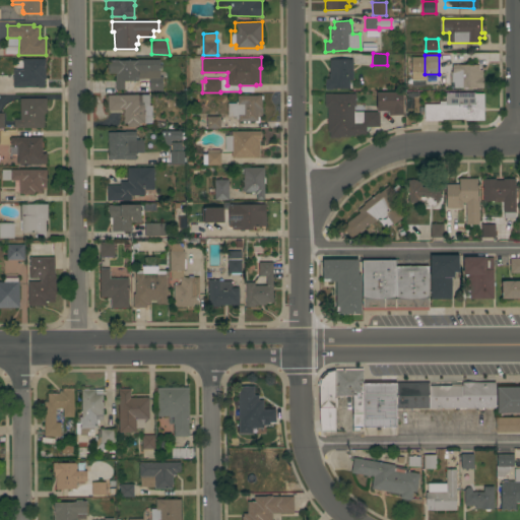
[(45,58),(45,78),(45,85),(43,85),(43,86),(13,86),(13,73),(23,73),(23,58),(45,58)]
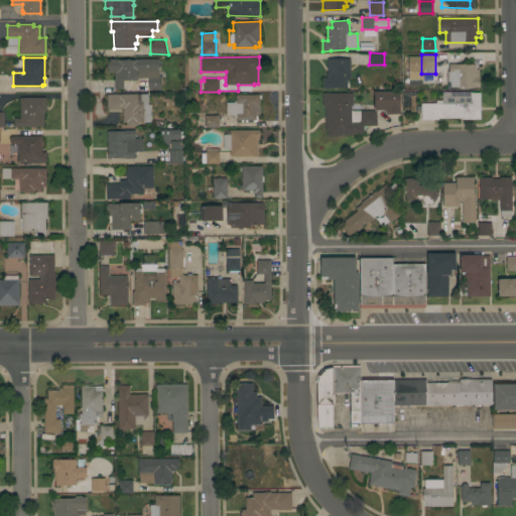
[(158,76),(161,76),(161,90),(148,90),(149,78),(137,77),(137,80),(123,80),(123,89),(115,89),(115,72),(107,72),(108,68),(106,67),(106,63),(108,62),(108,58),(136,59),(136,58),(158,58),(158,76)]
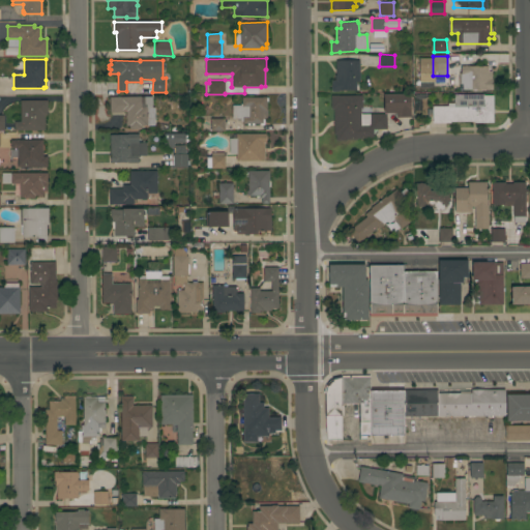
[(356,81),(356,89),(339,90),(339,91),(331,91),(331,80),(335,80),(335,75),(336,75),(336,60),(359,60),(360,81),(356,81)]
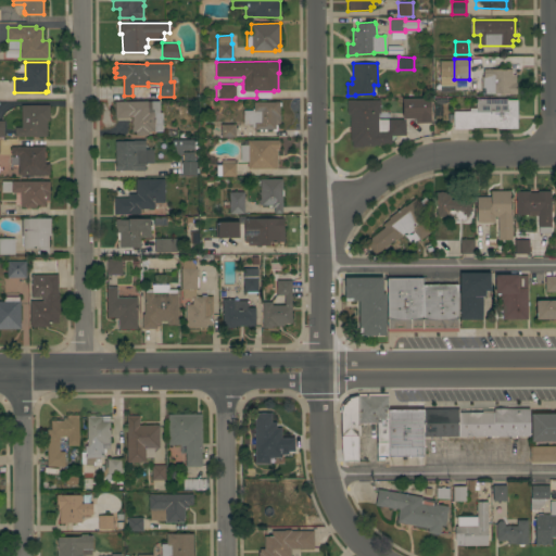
[(513,74),(516,74),(516,83),(517,83),(517,93),(485,93),(485,88),(482,88),(482,76),(483,76),(483,68),(492,68),(513,68),(513,74)]
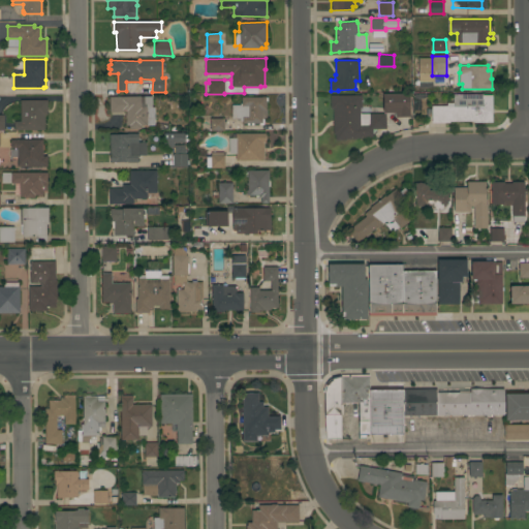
[(386,113),(382,113),(382,93),(410,93),(410,116),(394,116),(394,113),(386,113)]
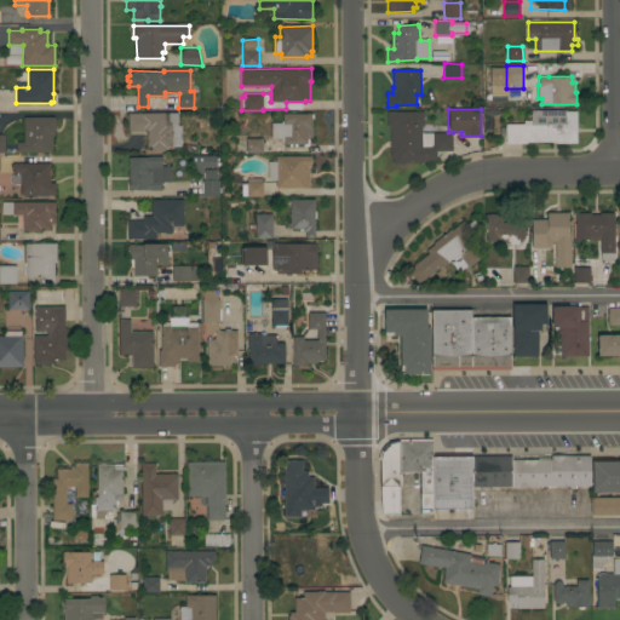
[(555,143),(555,142),(527,142),(527,143),(506,143),(506,139),(500,139),(500,127),(506,127),(505,124),(523,124),(523,120),(530,120),(530,109),(566,109),(566,112),(577,112),(577,143),(555,143)]
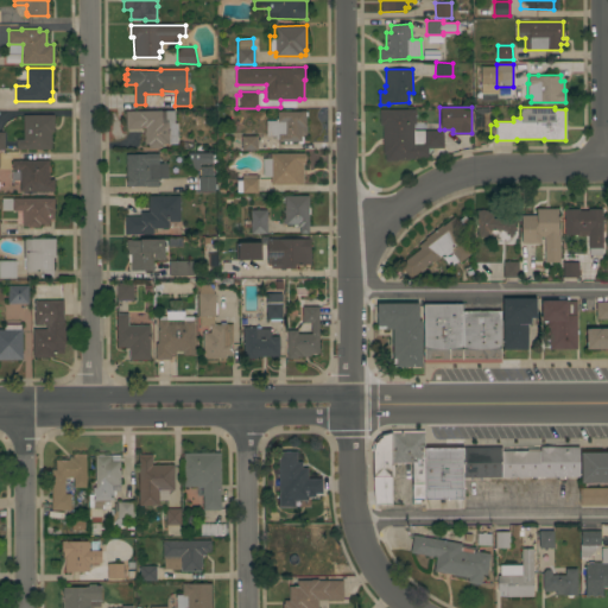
[(175,109),(175,122),(177,122),(178,143),(162,144),(162,147),(149,147),(149,144),(145,144),(145,127),(140,127),(140,128),(126,128),(126,111),(175,109)]
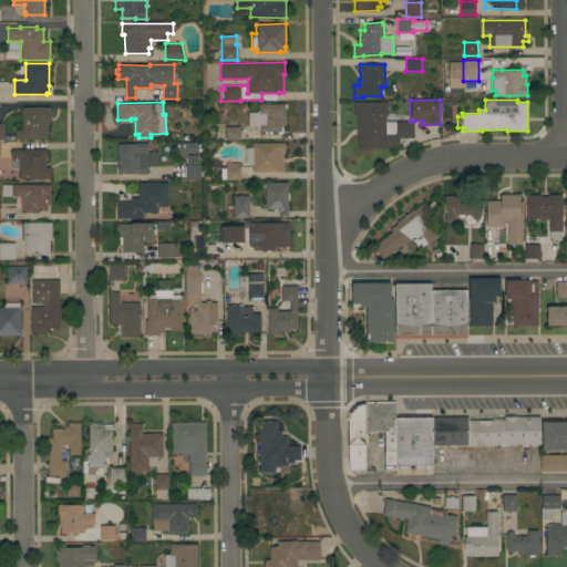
[(414,121),(414,137),(400,137),(400,145),(390,145),(390,148),(370,148),(370,150),(360,150),(360,143),(358,143),(358,115),(354,115),(354,102),(388,102),(388,115),(385,115),(385,133),(394,133),(394,121),(410,121),(414,121)]
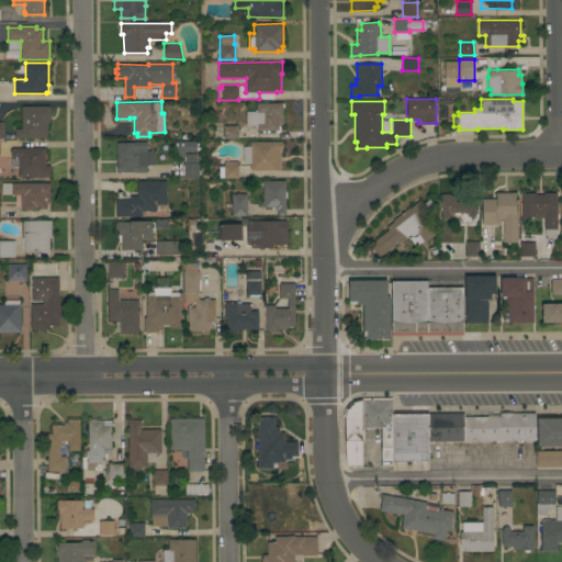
[(282,115),(283,115),(283,125),(280,125),(280,132),(276,132),(276,131),(269,131),(269,132),(267,132),(267,131),(265,131),(265,132),(262,132),(262,131),(258,131),(258,128),(255,128),(255,125),(246,125),(246,111),(257,111),(257,102),(282,102),(282,115)]
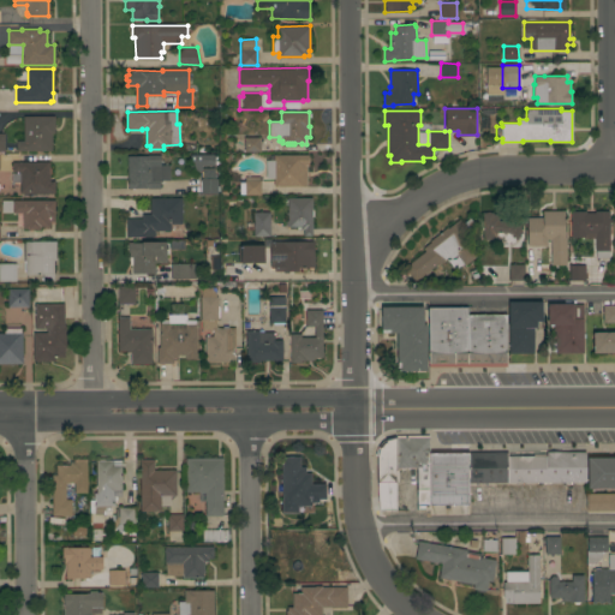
[(55,115),(55,133),(52,133),(52,150),(17,150),(17,141),(24,141),(24,115),(55,115)]
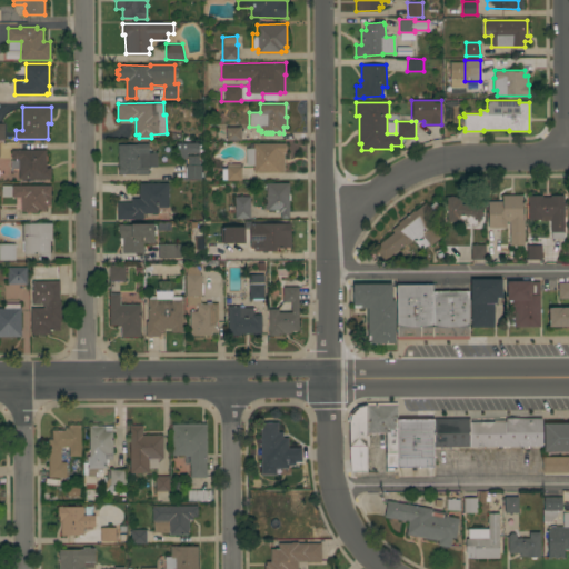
[(227,140),(227,127),(241,127),(241,140),(227,140)]
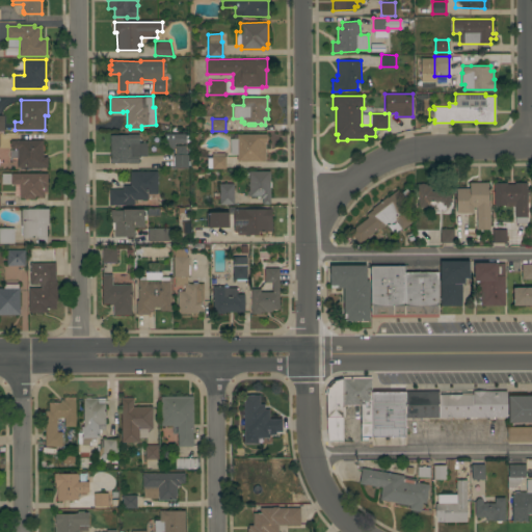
[(186,142),(175,142),(175,148),(164,148),(164,133),(186,133),(186,142)]
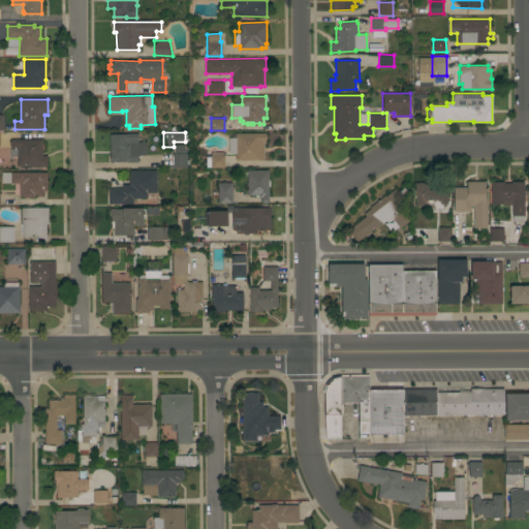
[(236,160),(236,153),(229,154),(229,137),(235,137),(235,133),(265,132),(265,142),(263,142),(263,159),(236,160)]
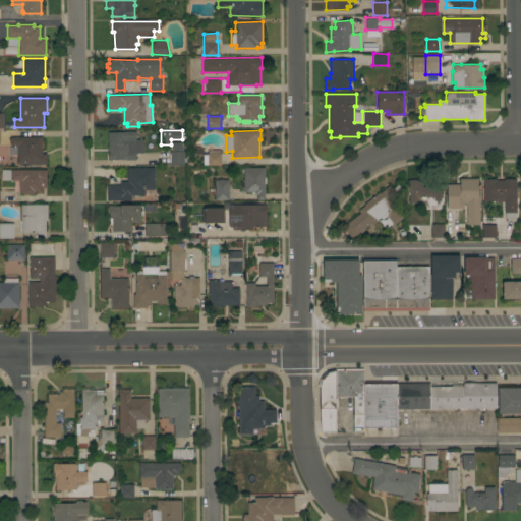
[(135,131),(136,139),(143,139),(143,152),(135,153),(135,159),(125,160),(125,159),(113,160),(109,160),(108,132),(135,131)]
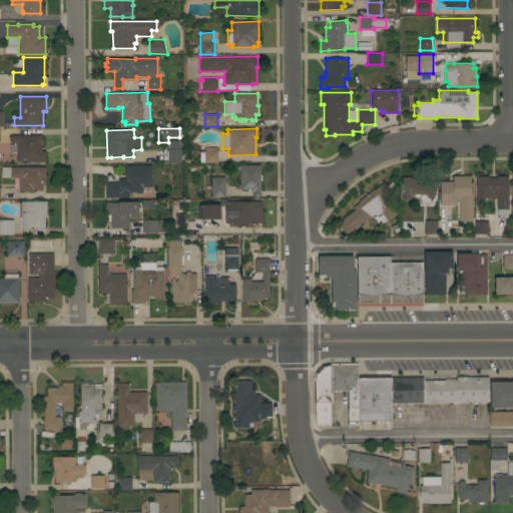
[(41,134),(41,139),(42,139),(42,144),(41,144),(41,151),(45,151),(45,160),(17,161),(17,143),(11,143),(11,135),(41,134)]
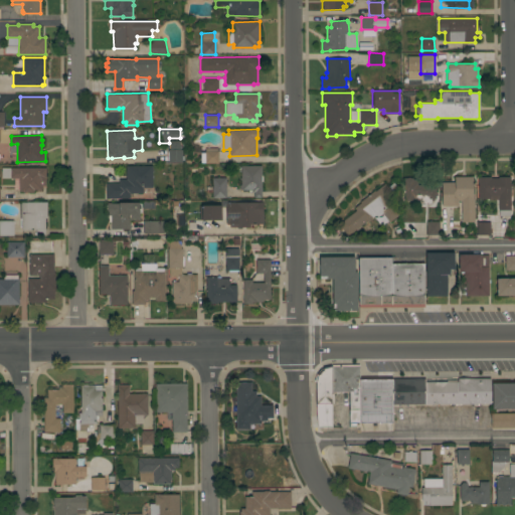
[(169,162),(168,149),(170,149),(169,141),(180,140),(180,149),(182,149),(182,154),(183,154),(183,162),(169,162)]
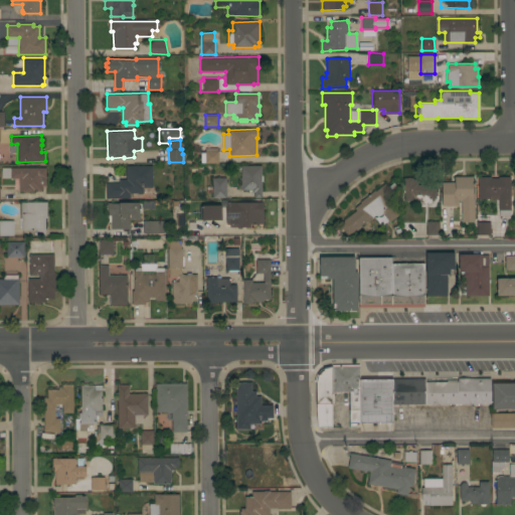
[(218,163),(205,163),(205,151),(218,151),(218,163)]
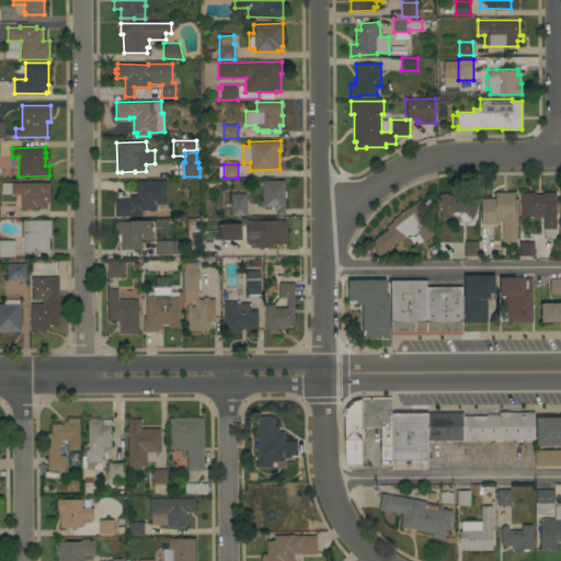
[(165,204),(156,204),(156,210),(141,210),(141,216),(115,216),(115,199),(129,199),(129,195),(137,195),(137,180),(167,180),(165,204)]
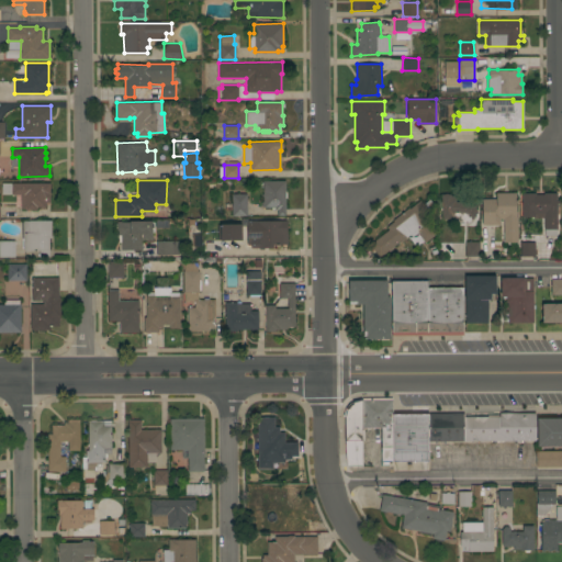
[(278,215),(278,209),(274,209),(274,206),(262,206),(262,201),(263,201),(263,180),(285,180),(285,215),(278,215)]
